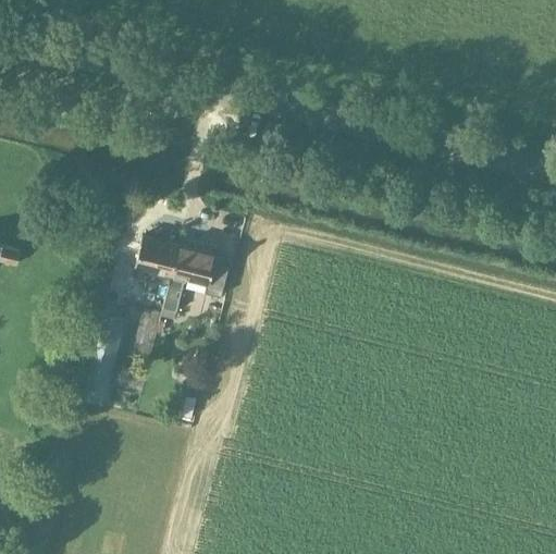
[(212,222),(236,225),(238,211),(213,208),(212,222)]
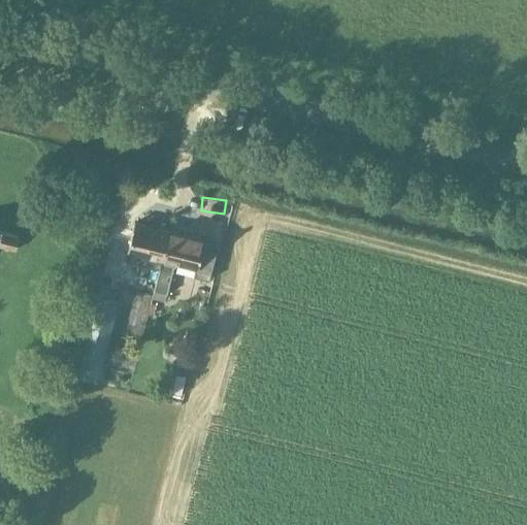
[(160,271),(169,235),(135,226),(125,262),(159,271),(160,271)]
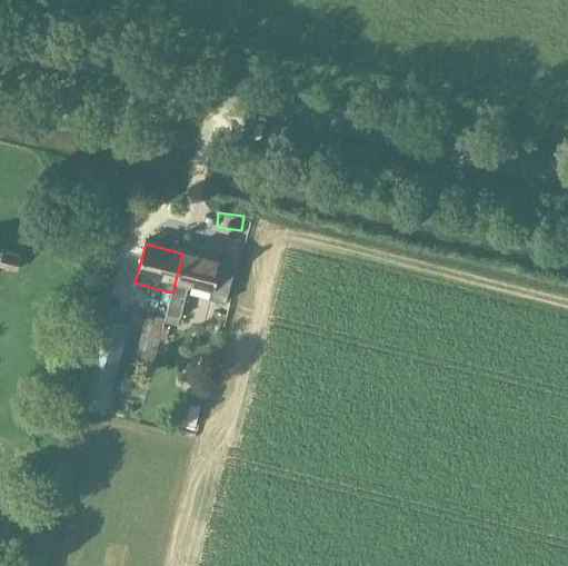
[(0,251),(0,268),(18,272),(21,259),(0,251)]
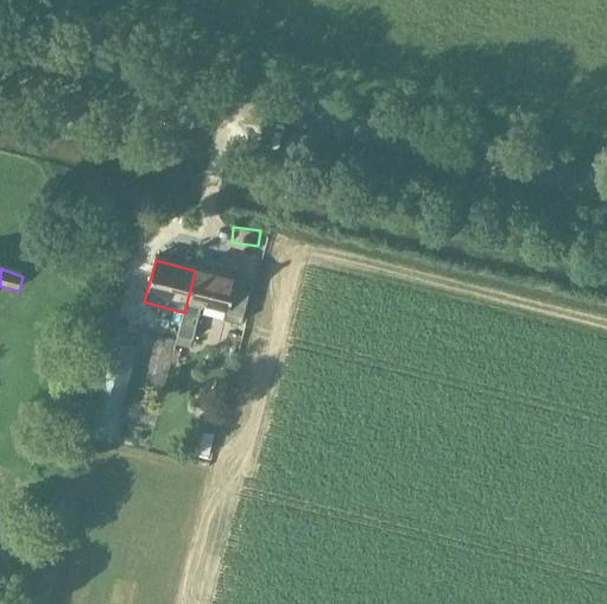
[(184,312),(183,312),(177,338),(193,342),(202,306),(226,313),(223,324),(240,329),(250,294),(245,292),(246,286),(234,284),(235,283),(195,271),(184,312)]
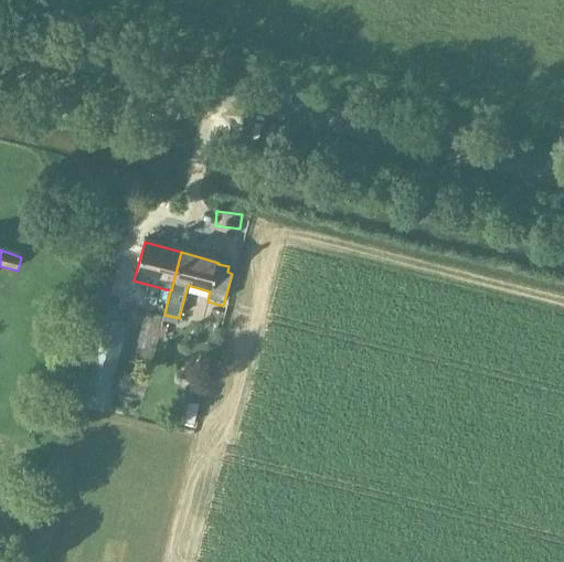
[(113,318),(130,316),(129,299),(110,301),(113,318)]
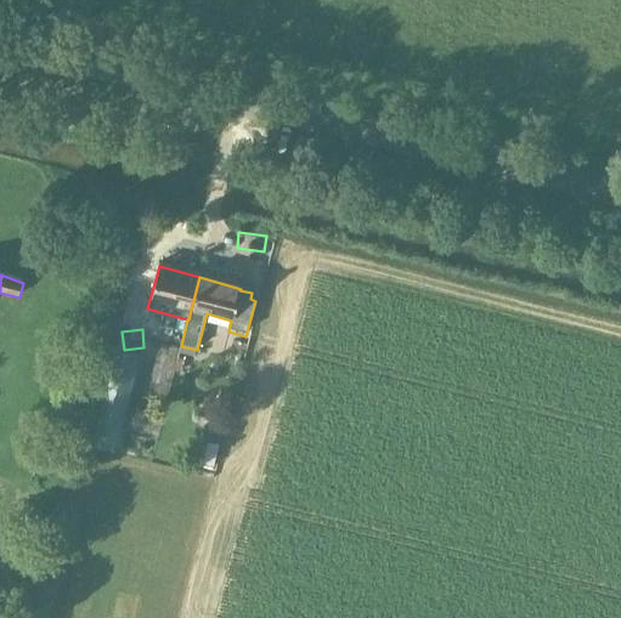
[(209,460),(215,437),(203,434),(196,457),(209,460)]
